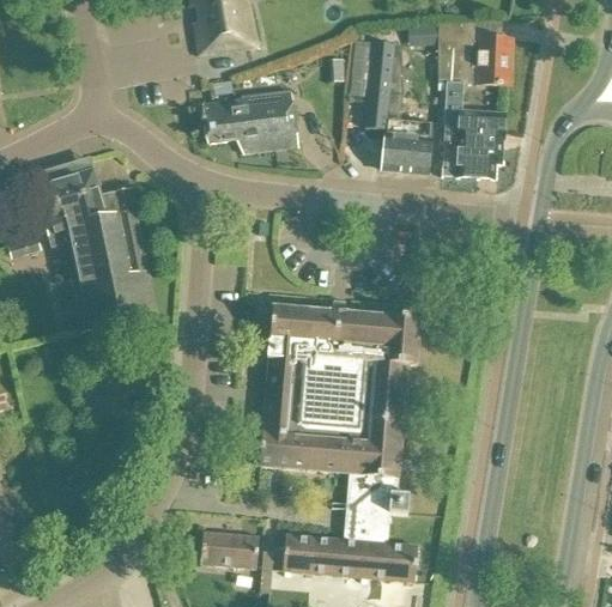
[(197,54),(259,46),(249,0),(188,0),(189,5),(197,4),(199,20),(192,22),(197,54)]
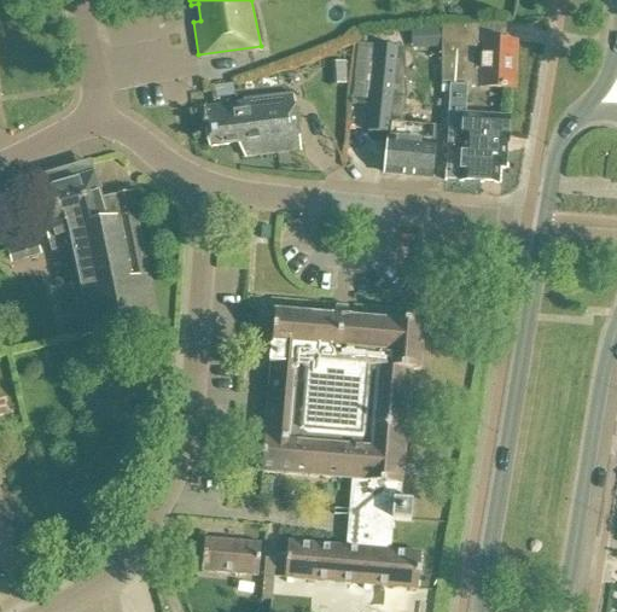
[(450,83),(466,85),(473,85),(473,66),(479,68),(479,85),(514,86),(517,39),(482,38),(482,39),(477,39),(477,23),(443,22),(442,82),(450,83)]
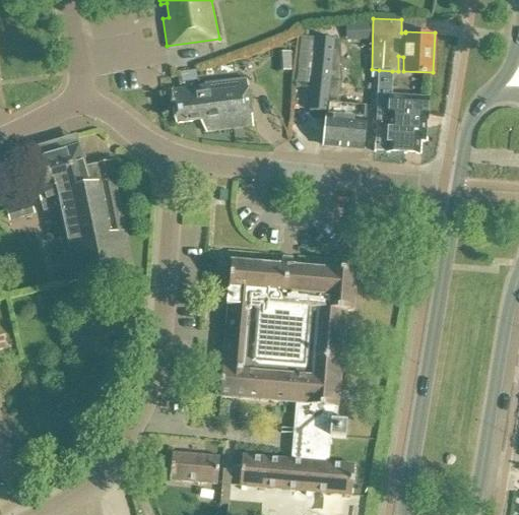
[(340,39),(316,36),(309,108),(311,108),(326,110),(325,118),(323,119),(322,126),(324,129),(322,144),(343,146),(363,148),(367,118),(366,104),(348,102),(339,101),(341,79),(340,39)]
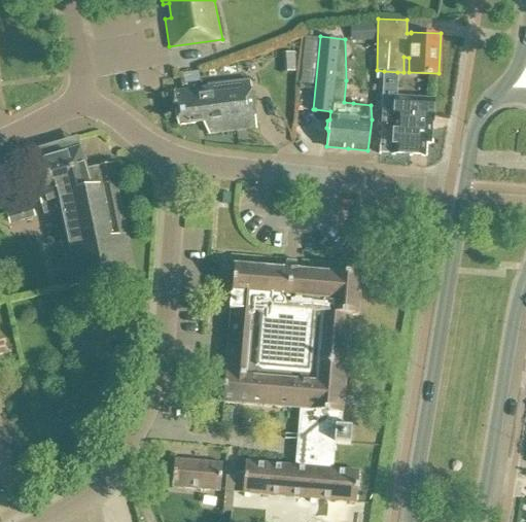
[(199,68),(183,70),(184,81),(201,78),(199,68)]
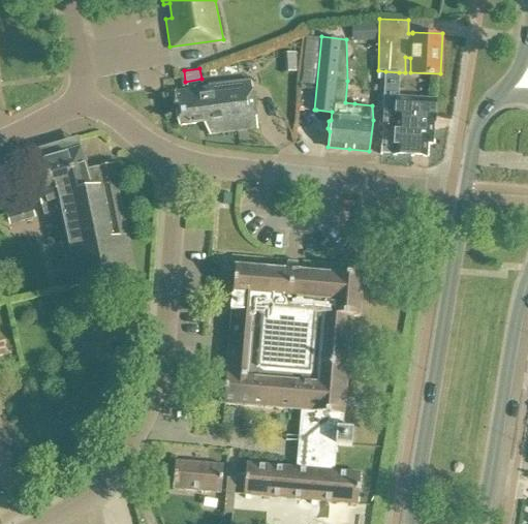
[(399,72),(385,71),(383,108),(381,143),(394,144),(393,152),(426,154),(427,141),(432,141),(433,120),(435,97),(398,96),(399,72)]
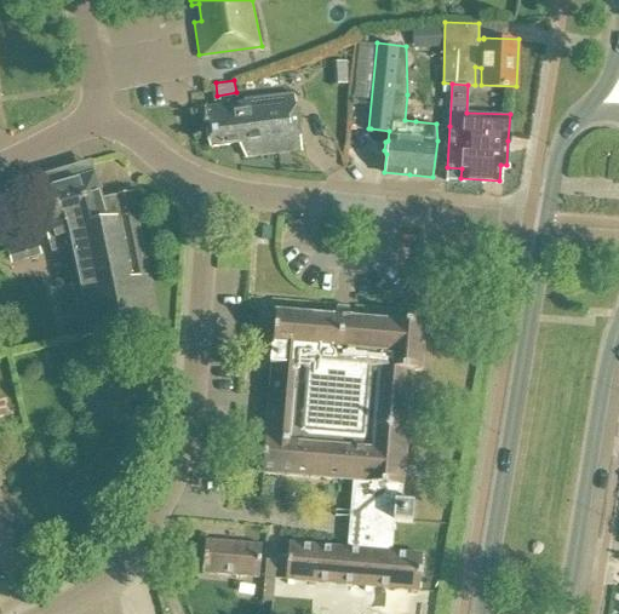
[(246,155),(301,148),(294,91),(242,97),(244,101),(204,105),(205,108),(200,112),(201,118),(206,120),(208,144),(239,141),(246,155)]
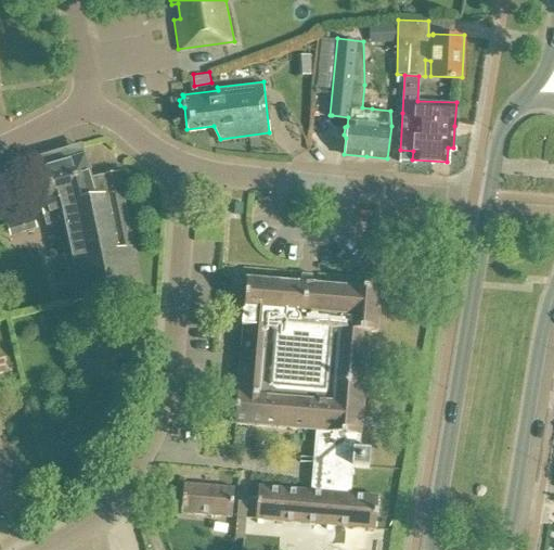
[(90,174),(81,142),(27,158),(38,192),(37,192),(38,195),(36,196),(39,206),(41,206),(47,222),(59,220),(74,301),(143,285),(118,168),(90,174)]
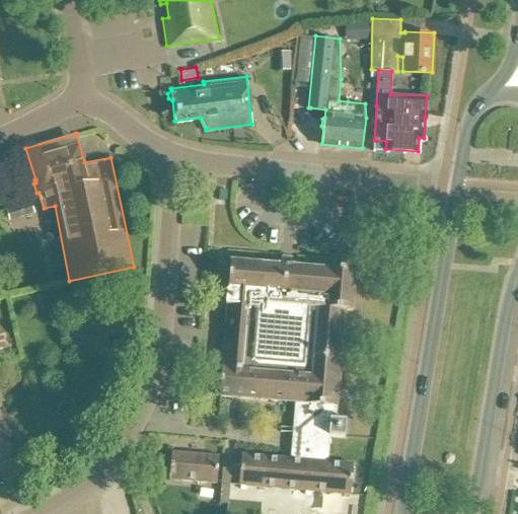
[(22,214),(34,210),(31,200),(19,204),(22,214)]
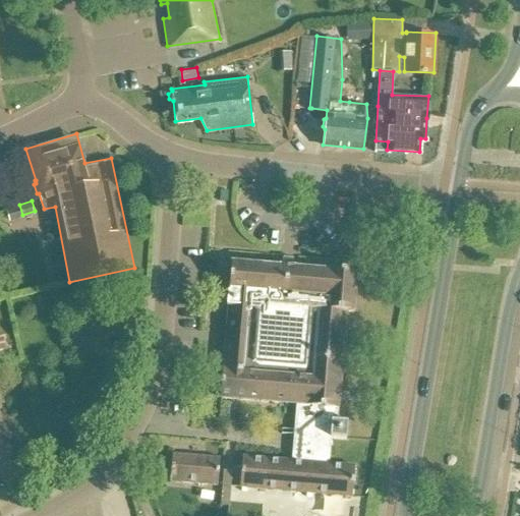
[(354,308),(357,269),(329,267),(329,268),(295,265),(295,264),(292,264),(279,263),(279,264),(231,260),(221,394),(300,400),(295,456),(245,452),(242,482),(353,491),(355,460),(330,458),(332,432),(347,433),(348,417),(338,416),(339,403),(347,308),(354,308)]
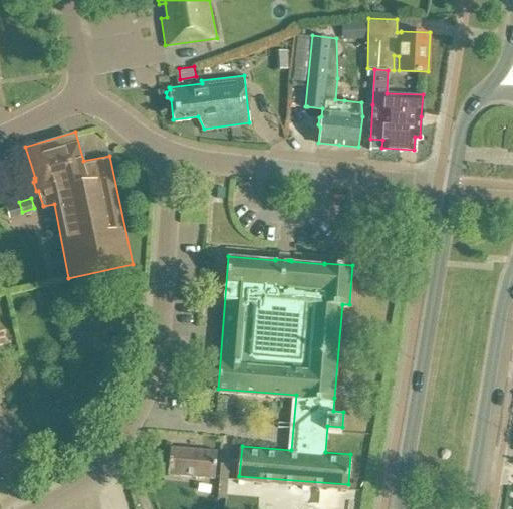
[(215,476),(217,450),(170,446),(168,472),(215,476)]
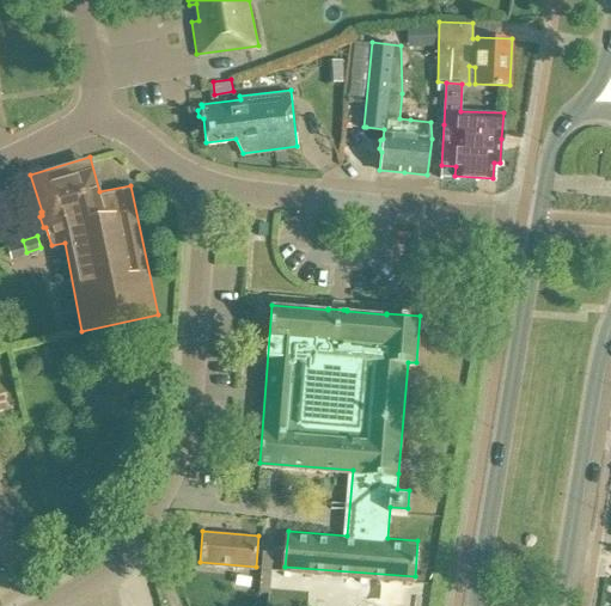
[(283,562),(285,551),(263,550),(263,561),(283,562)]
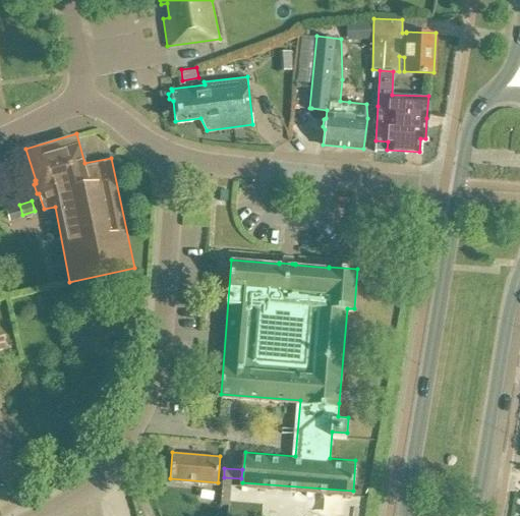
[(240,490),(241,480),(223,479),(223,488),(240,490)]
